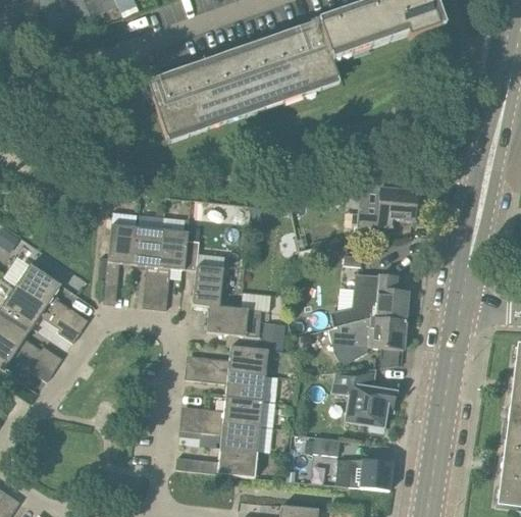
[(41,0),(39,1),(46,16),(82,0),(41,0)]
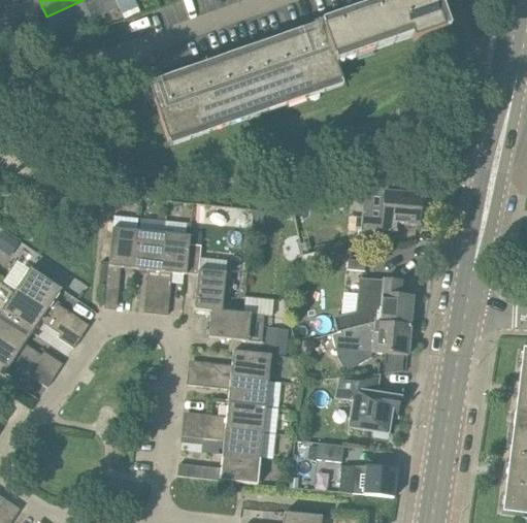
[(83,0),(46,17),(53,30),(53,32),(92,14),(85,0),(83,0)]
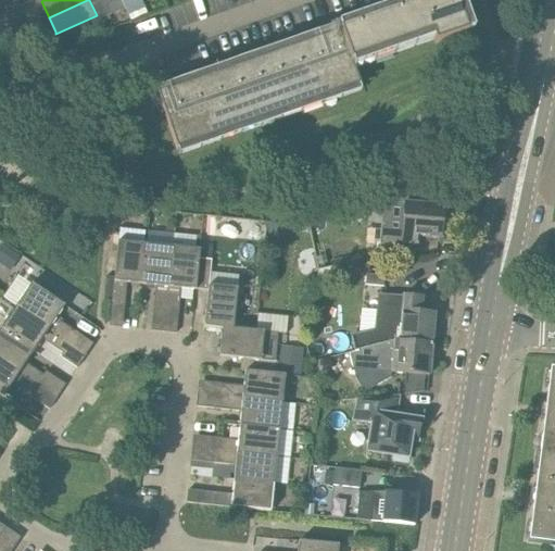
[(126,3),(125,0),(89,0),(97,15),(97,16),(126,3)]
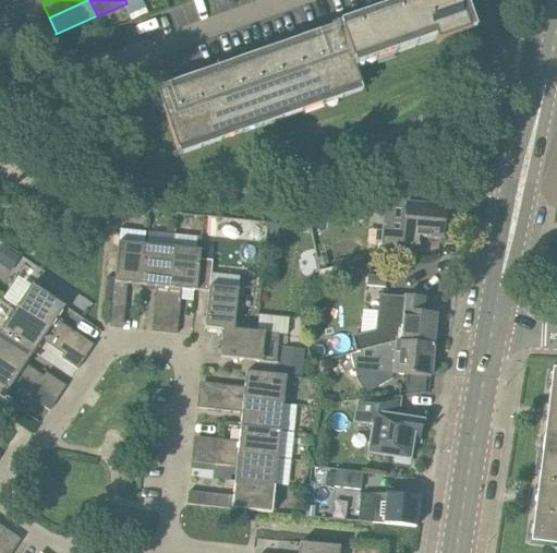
[(419,0),(159,91),(164,105),(179,147),(361,82),(353,59),(433,32),(436,41),(470,29),(469,27),(459,0),(419,0)]
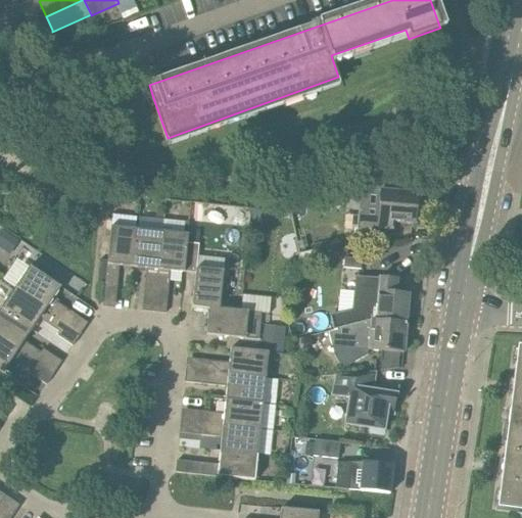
[(17,82),(20,89),(33,84),(31,77),(17,82)]
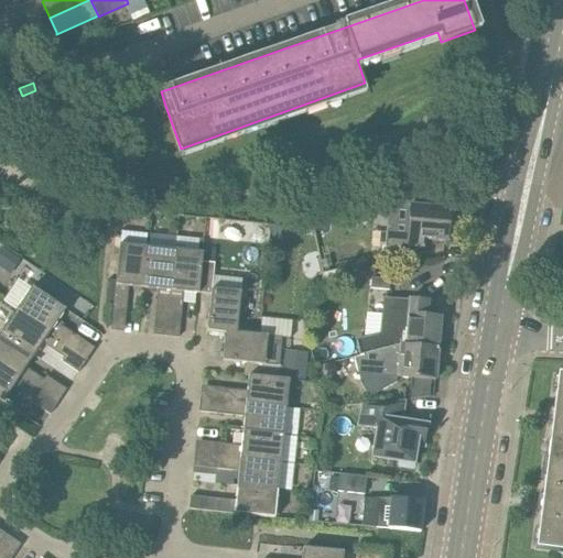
[(429,205),(430,188),(411,187),(407,188),(411,204),(409,204),(409,206),(410,206),(408,230),(390,228),(388,248),(409,250),(410,244),(423,247),(424,237),(434,237),(434,238),(447,239),(448,207),(429,205)]
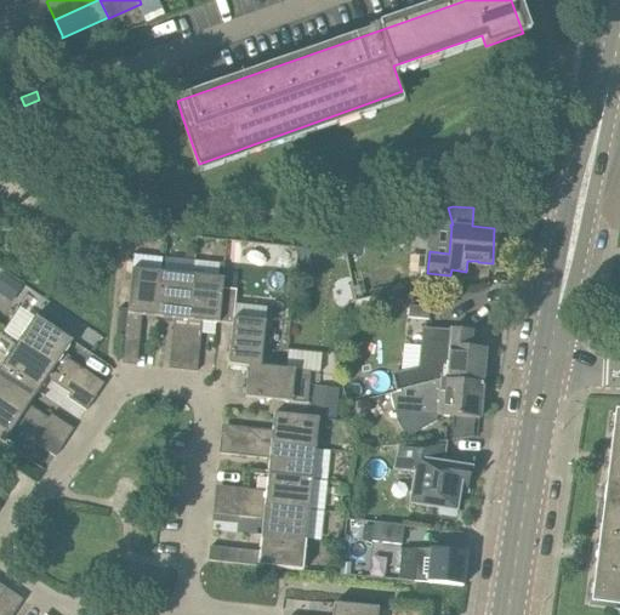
[(299,243),(299,244),(301,261),(326,257),(324,240),(324,239),(299,243)]
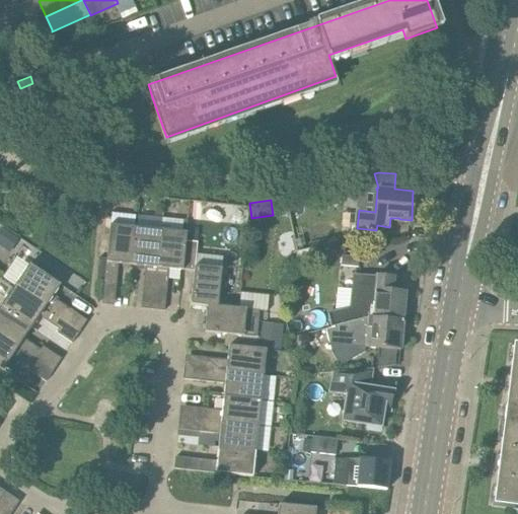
[(133,263),(137,225),(111,223),(106,259),(113,260),(112,266),(106,265),(104,279),(117,280),(119,261),(133,263)]
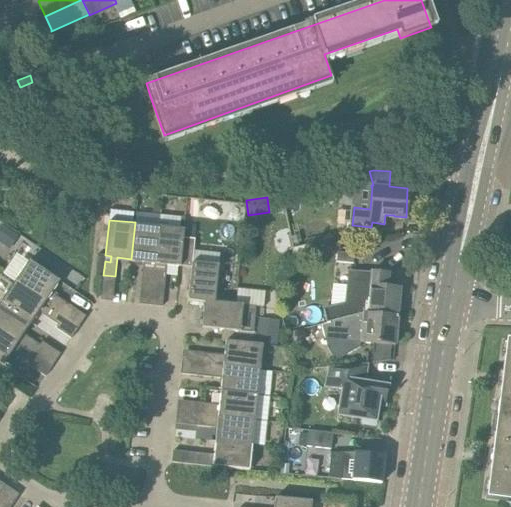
[(0,224),(0,237),(6,241),(14,229),(2,221),(0,224)]
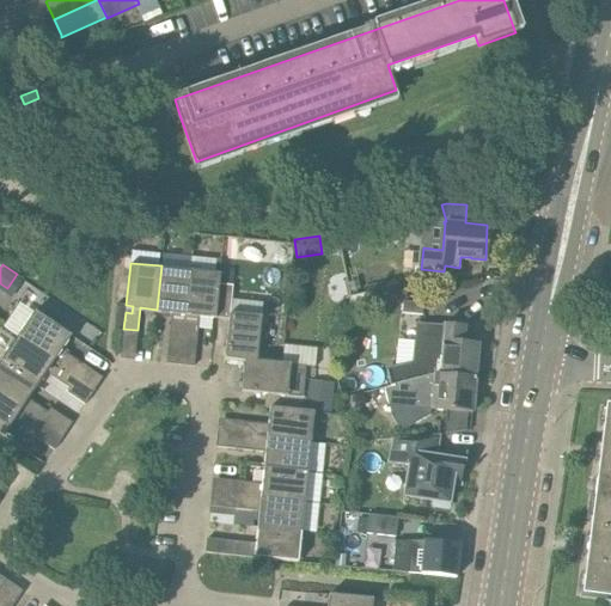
[(157,310),(172,311),(182,312),(185,312),(190,269),(162,265),(157,310)]
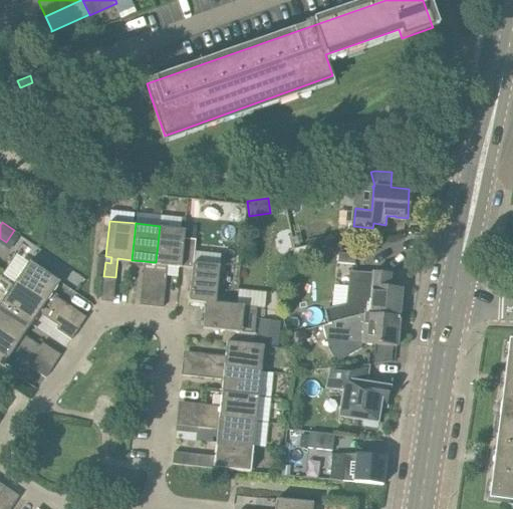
[(156,262),(160,262),(168,263),(182,265),(185,236),(185,228),(160,226),(156,262)]
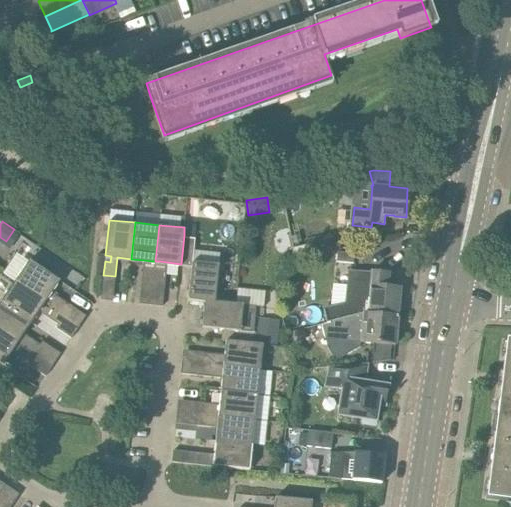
[(337,233),(307,241),(309,255),(341,247),(337,233)]
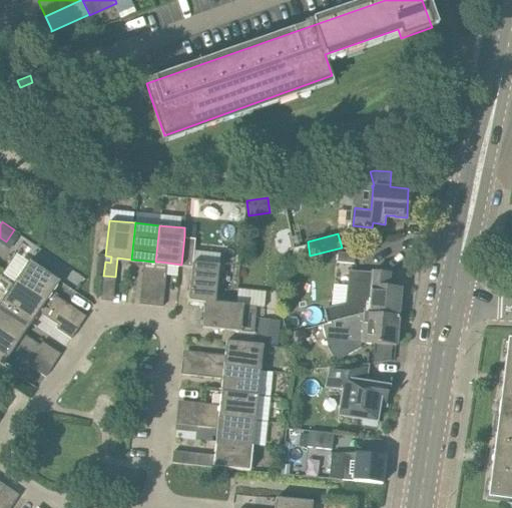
[(206,300),(215,301),(219,264),(193,261),(196,236),(184,235),(181,265),(192,266),(189,299),(205,301),(206,300)]
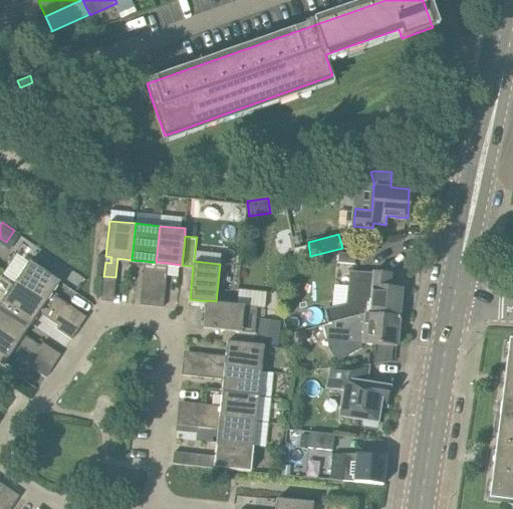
[(338,249),(338,258),(354,259),(355,251),(338,249)]
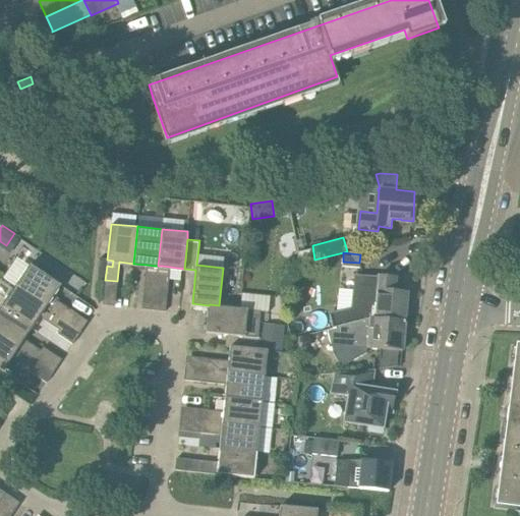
[(51,308),(62,317),(69,306),(53,295),(61,284),(31,263),(15,285),(46,305),(51,308)]
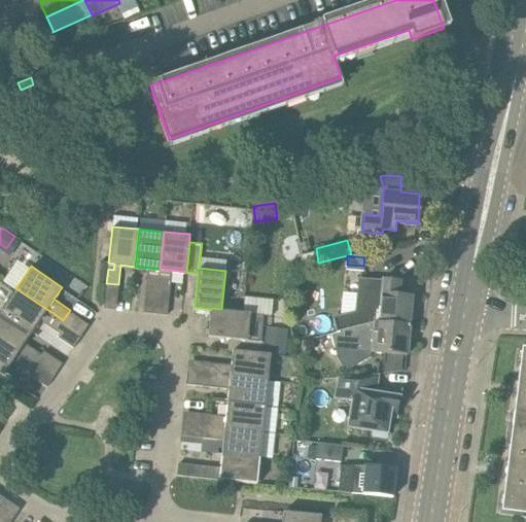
[(160,275),(147,274),(143,310),(155,311),(160,275)]
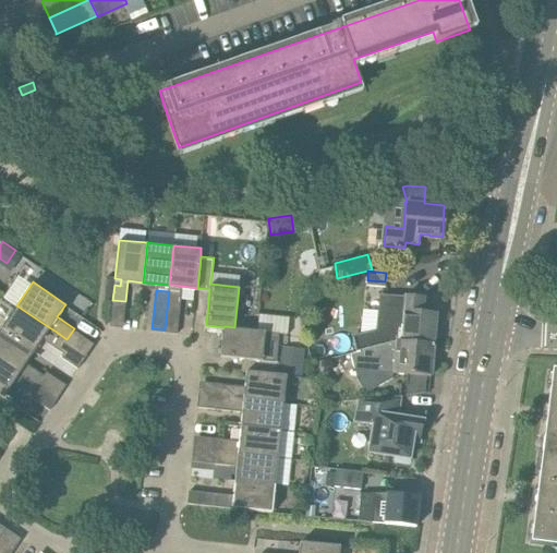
[(165,329),(178,331),(181,292),(169,291),(165,329)]
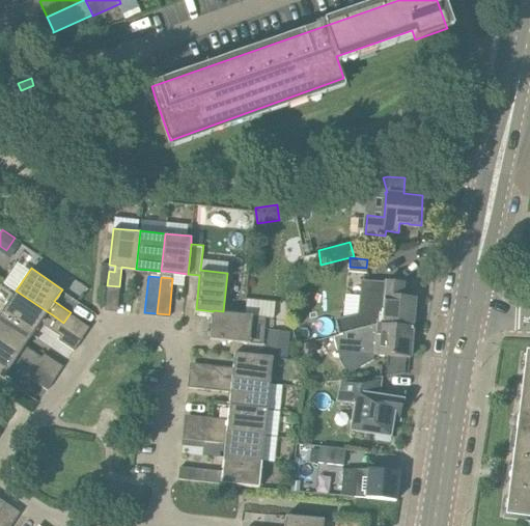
[(377,322),(412,325),(414,296),(401,295),(402,281),(362,278),(360,310),(336,316),(340,332),(377,322)]
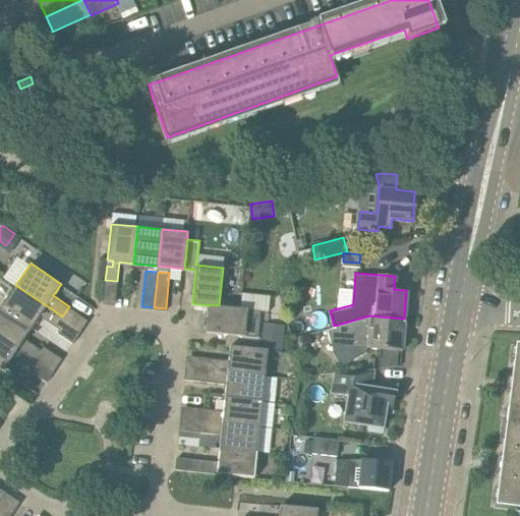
[(33,327),(40,314),(45,308),(46,305),(15,285),(14,285),(1,276),(0,276),(0,302),(2,303),(1,305),(33,327)]
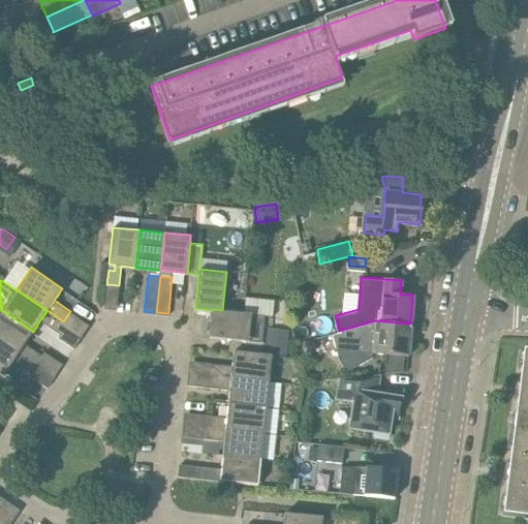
[(266,314),(222,310),(213,309),(212,310),(209,336),(229,338),(228,349),(234,350),(272,353),(274,355),(275,342),(264,341),(266,314)]
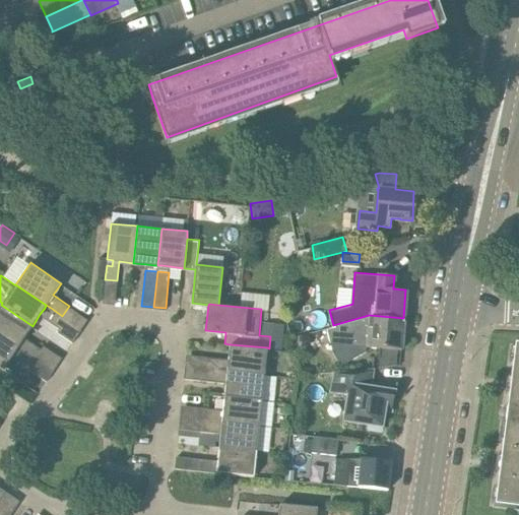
[(24,336),(33,326),(1,305),(0,306),(0,333),(18,346),(20,342),(25,345),(23,349),(35,358),(53,370),(62,357),(43,344),(41,347),(24,336)]
